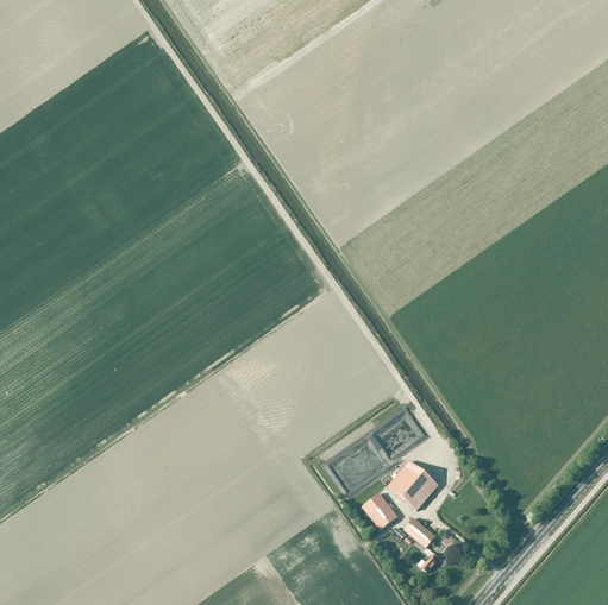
[(388,458),(426,435),(424,430),(403,442),(402,441),(390,448),(387,442),(381,446),(388,458)]
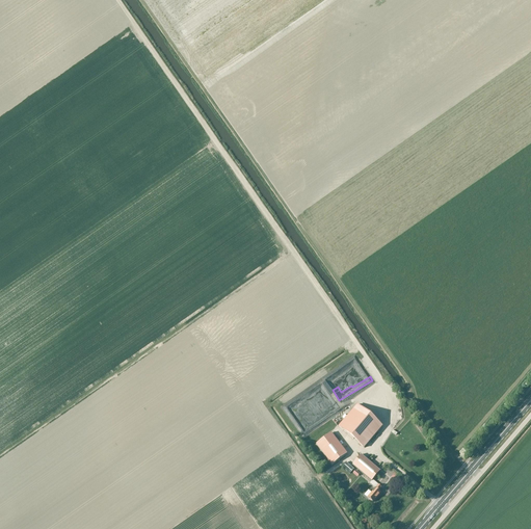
[(322,401),(326,399),(321,390),(317,392),(322,401)]
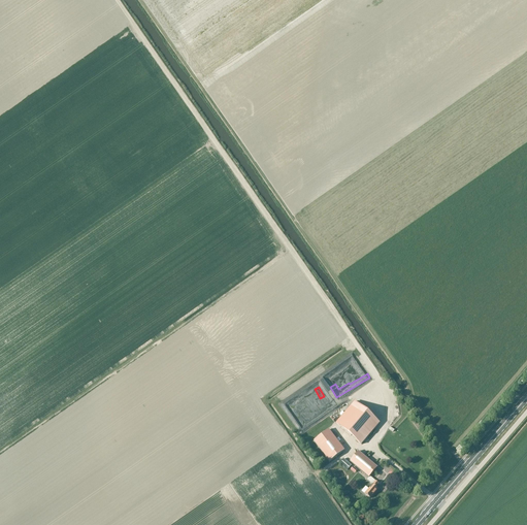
[(298,396),(305,409),(313,406),(306,392),(298,396)]
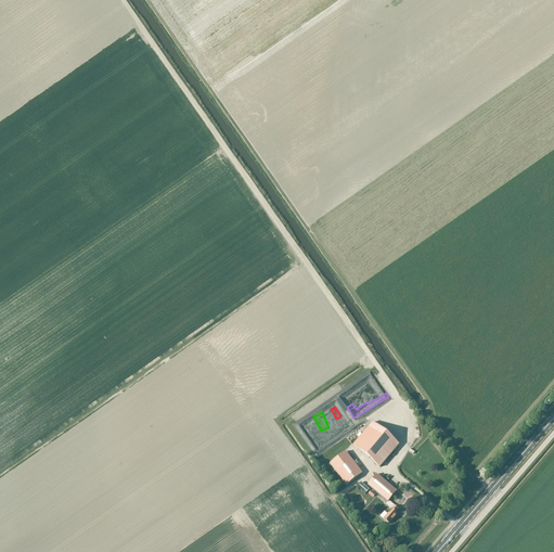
[(372,419),(352,443),(378,465),(399,443),(372,419)]
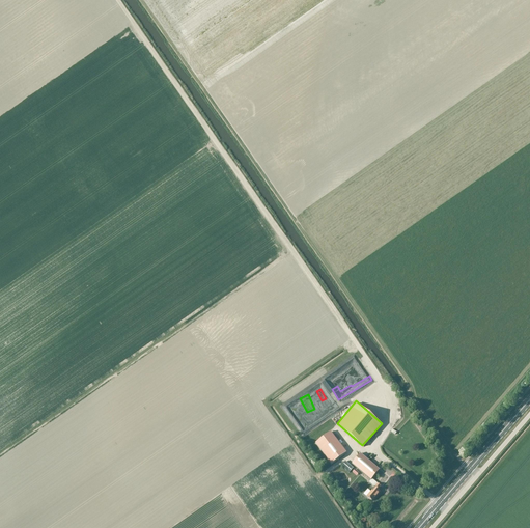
[(345,450),(330,429),(314,441),(331,462),(345,450)]
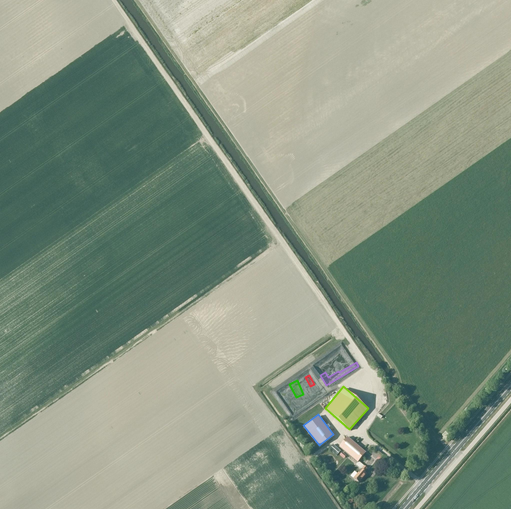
[(347,435),(338,445),(357,460),(355,462),(360,467),(352,475),(358,480),(366,472),(364,470),(367,466),(358,459),(365,450),(347,435)]
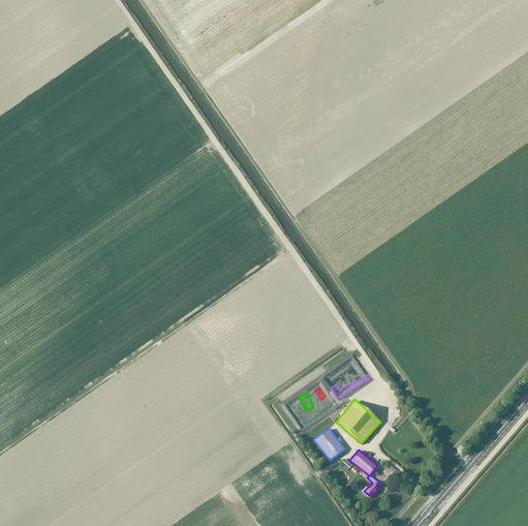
[(339,462),(347,468),(351,464),(343,457),(339,462)]
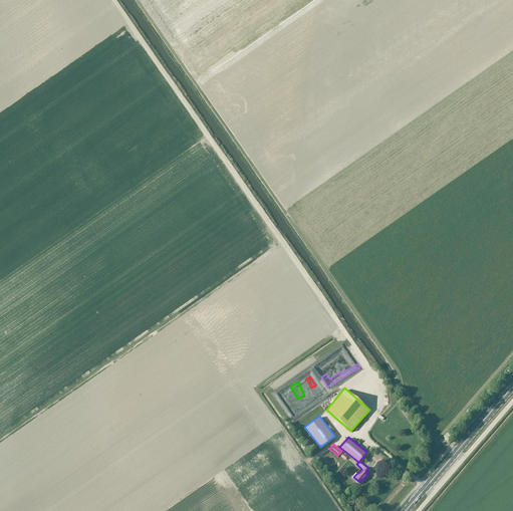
[(338,480),(334,484),(339,489),(343,485),(338,480)]
